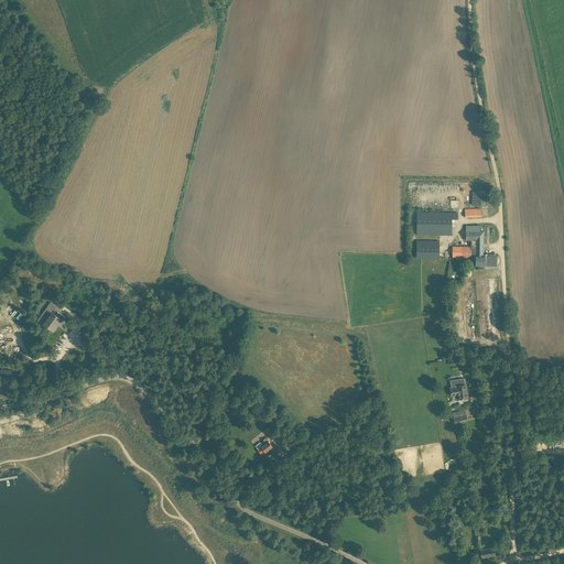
[(485,193),(473,192),(472,205),(484,205),(485,193)]
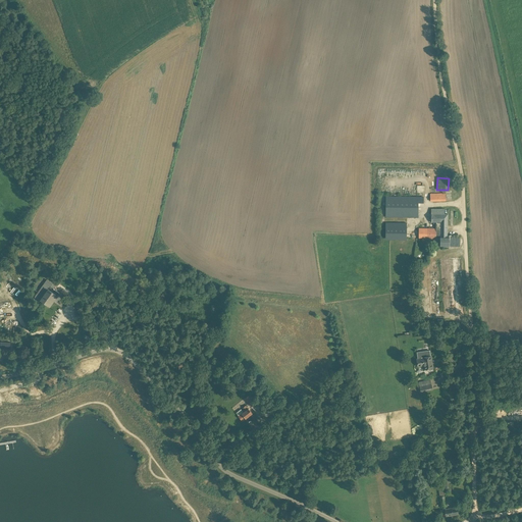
[(385,197),(385,216),(418,217),(418,202),(418,197),(385,197)]
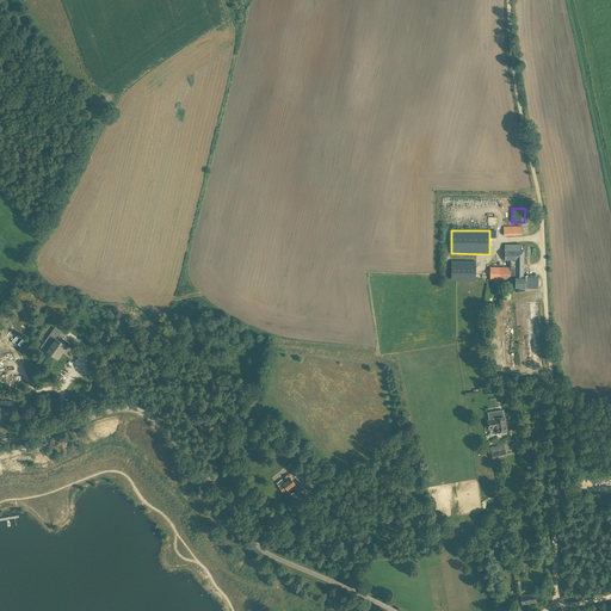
[(516,250),(516,245),(505,244),(505,259),(510,259),(510,267),(491,267),(491,278),(516,279),(516,289),(525,289),(526,277),(523,277),(524,251),(516,250)]
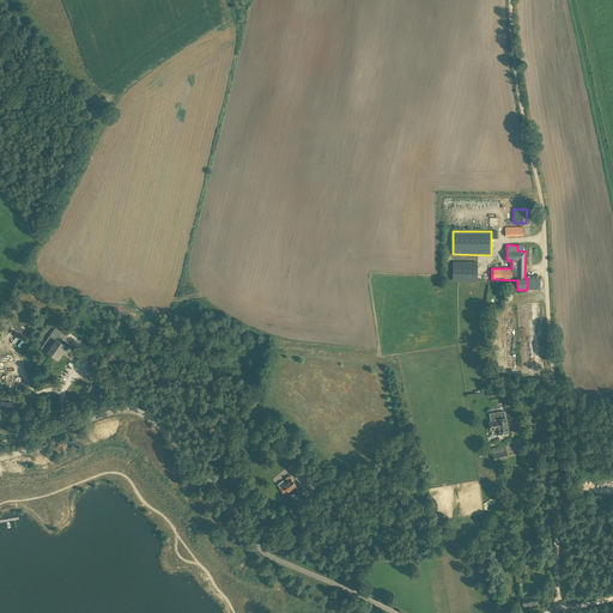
[(453,280),(478,280),(478,262),(453,261),(453,280)]
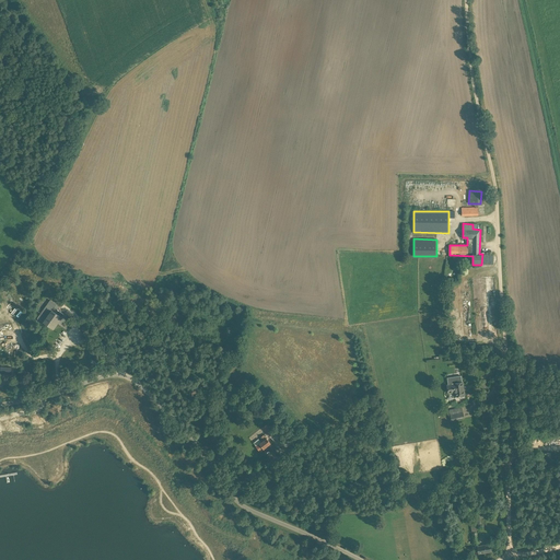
[(53,340),(62,327),(57,324),(63,314),(58,310),(60,306),(50,300),(37,317),(38,319),(44,324),(38,331),(42,334),(39,336),(46,340),(48,337),(53,340)]
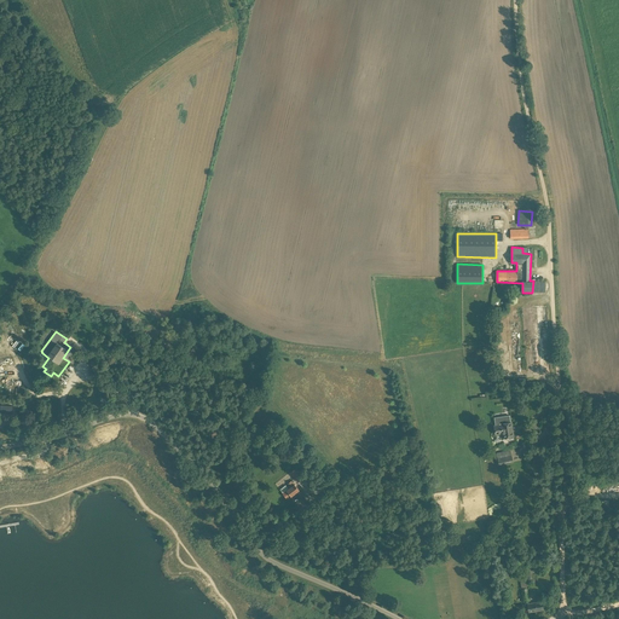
[(503,438),(504,438),(514,437),(512,422),(501,423),(502,424),(493,426),(495,434),(503,434),(503,438)]
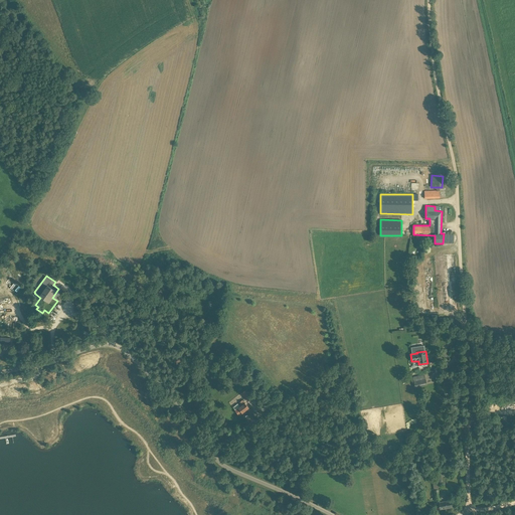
[(415,387),(422,385),(426,384),(424,375),(413,377),(415,387)]
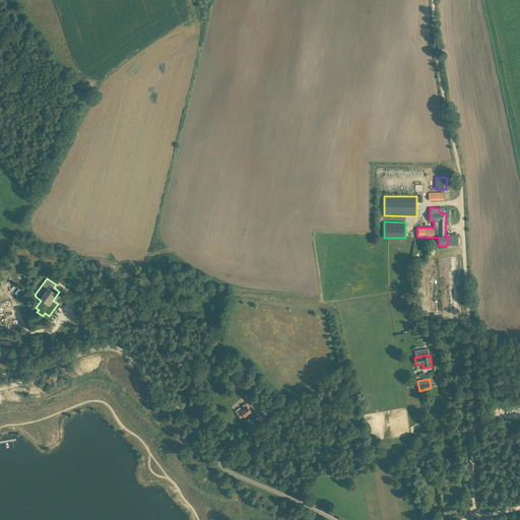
[(242,413),(239,416),(241,418),(244,415),(245,416),(251,411),(248,406),(247,407),(245,404),(242,406),(244,409),(241,412),(242,413)]
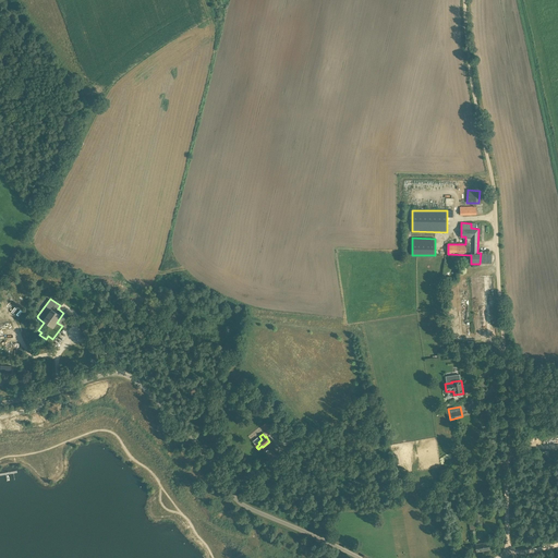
[(473,524),(477,524),(483,523),(482,511),(473,511),(473,524)]
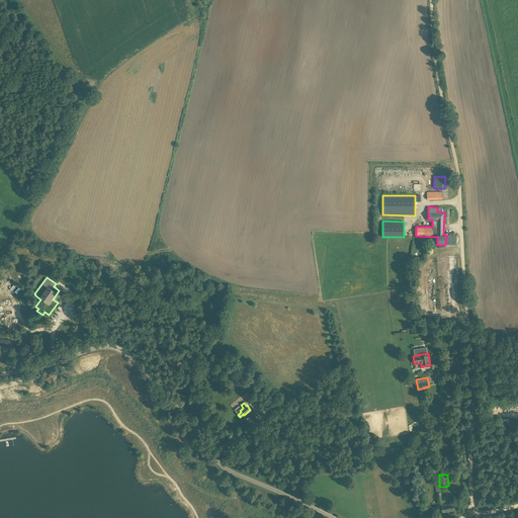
[(441,505),(443,512),(454,510),(453,503),(441,505)]
